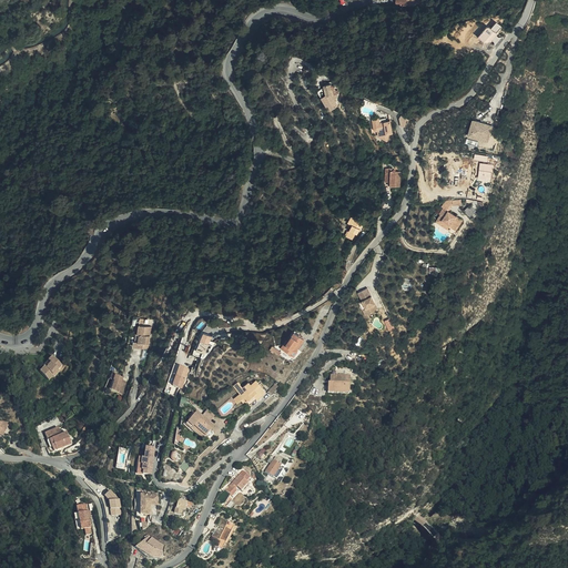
[(489,24),(480,33),(487,40),(500,26),(497,22),(492,28),(489,24)]
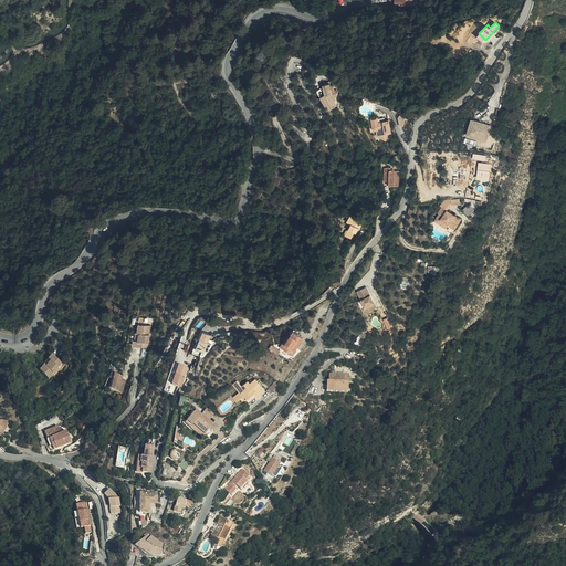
[(385,139),(381,122),(370,123),(370,119),(370,117),(364,119),(366,129),(370,129),(371,130),(370,132),(370,136),(378,140),(385,139)]
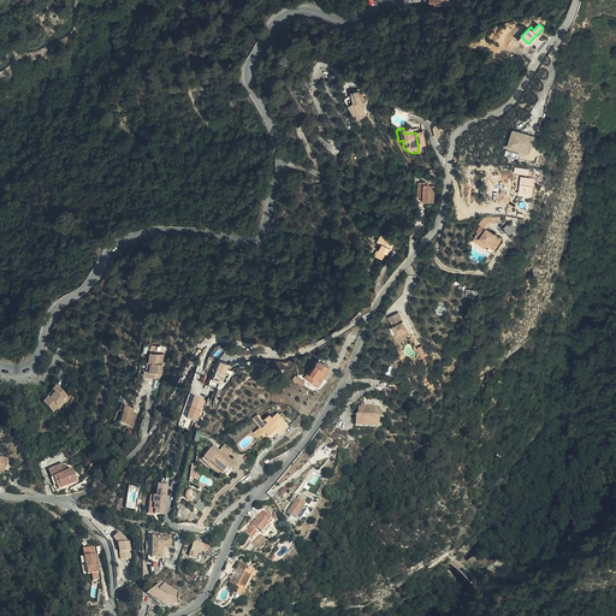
[(516,154),(521,137),(515,135),(501,130),(499,134),(495,148),(516,154)]
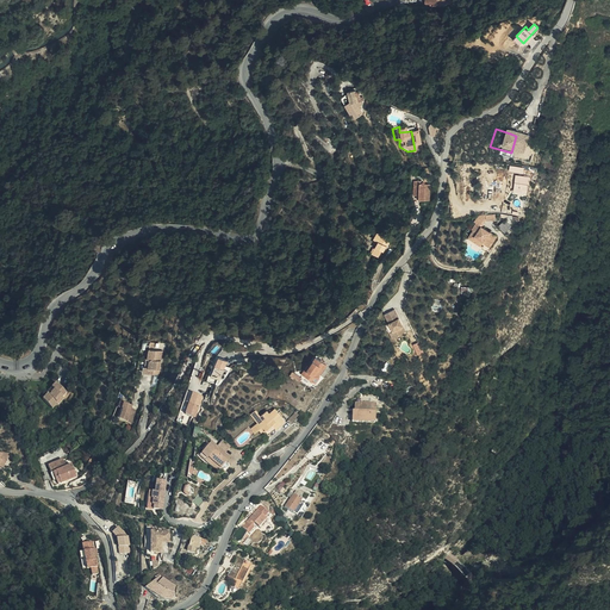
[(410,200),(422,203),(425,187),(417,185),(417,182),(409,180),(406,195),(411,197),(410,200)]
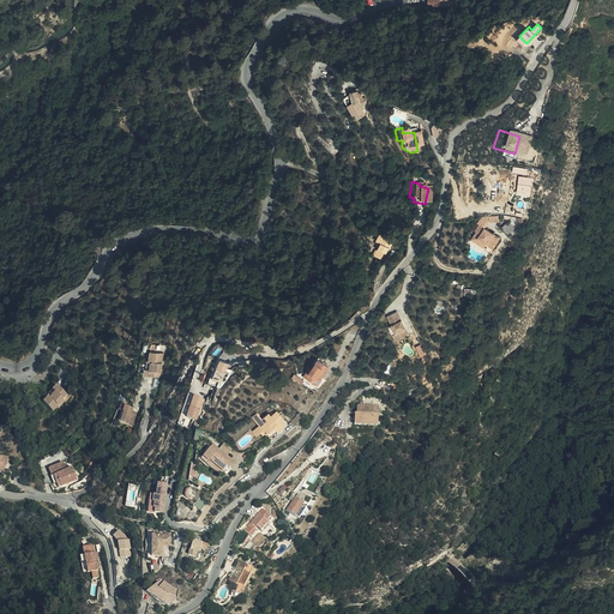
[(510,233),(516,227),(510,221),(504,227),(510,233)]
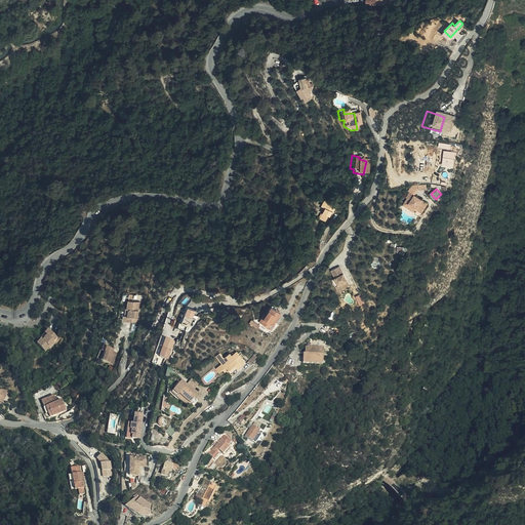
[(429,197),(422,192),(419,196),(425,201),(429,197)]
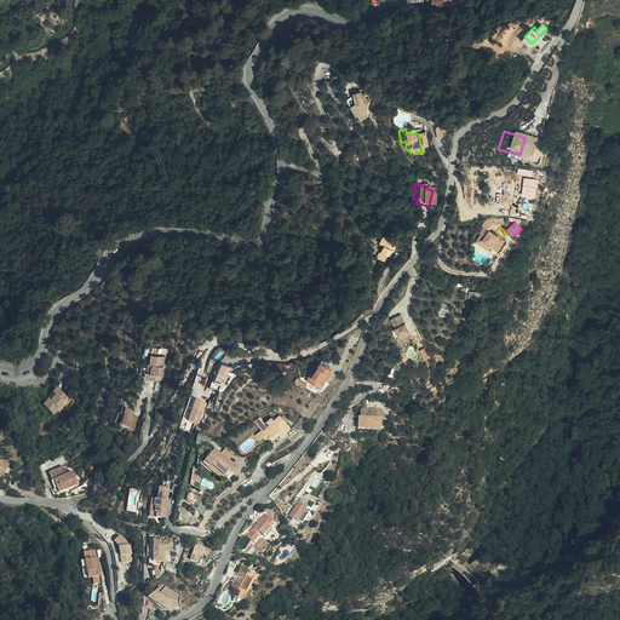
[(465,235),(466,235),(471,237),(469,242),(477,247),(476,250),(484,254),(492,241),(469,228),(465,235)]
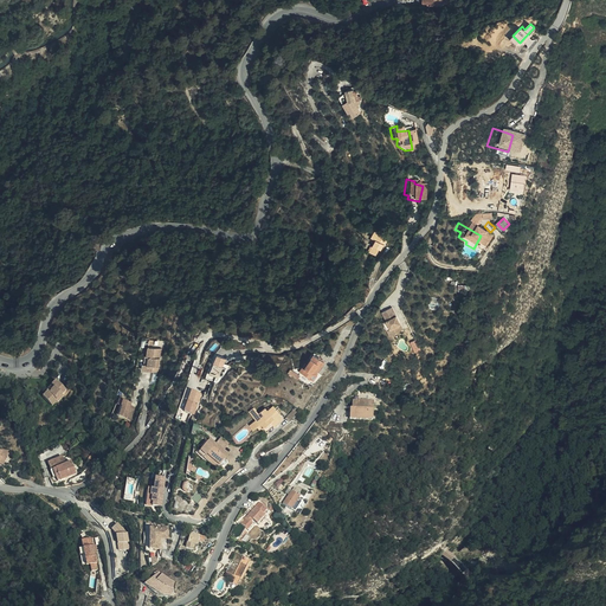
[(461,232),(456,230),(451,238),(464,246),(465,244),(466,242),(458,237),(461,232)]
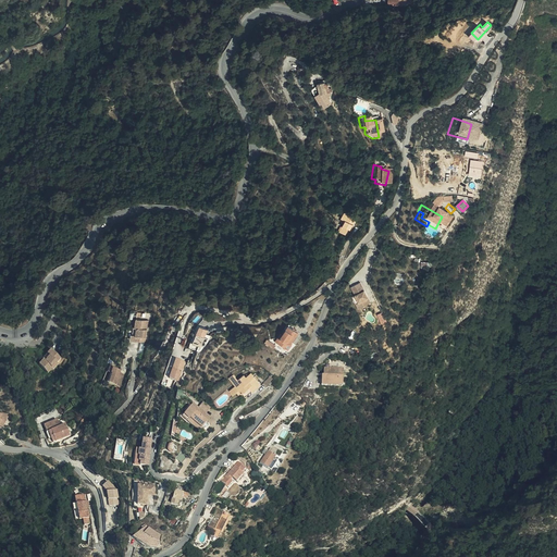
[(344,233),(346,233),(353,222),(342,215),(337,221),(342,224),(335,234),(341,237),(344,233)]
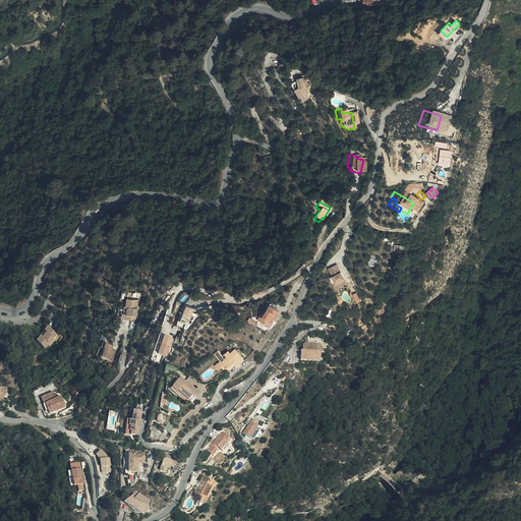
[(330,270),(331,269),(327,259),(317,264),(321,272),(324,278),(328,274),(329,273),(330,270)]
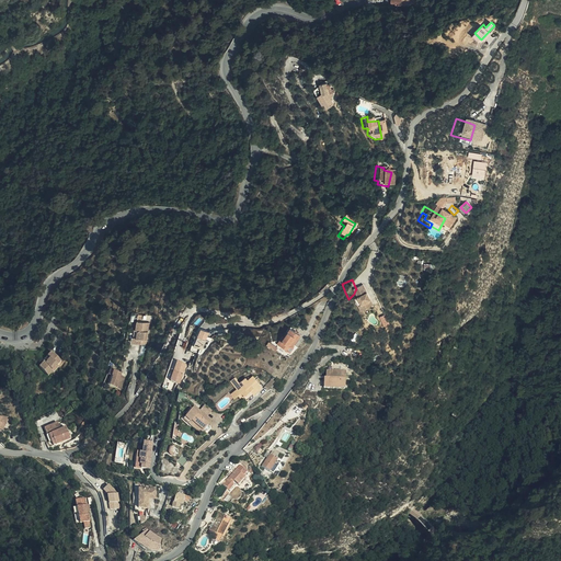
[(352,306),(361,300),(354,294),(353,295),(348,299),(352,306)]
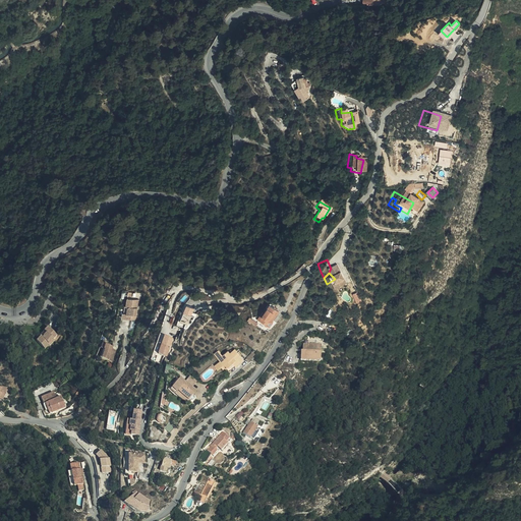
[(185,323),(193,323),(194,304),(185,303),(184,317),(178,317),(178,325),(185,326),(185,323)]
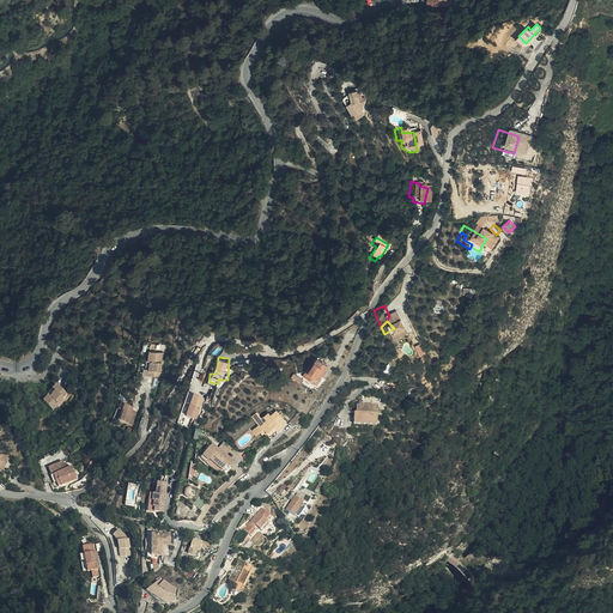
[(150,358),(144,358),(143,377),(150,377),(150,382),(155,383),(157,359),(150,358)]
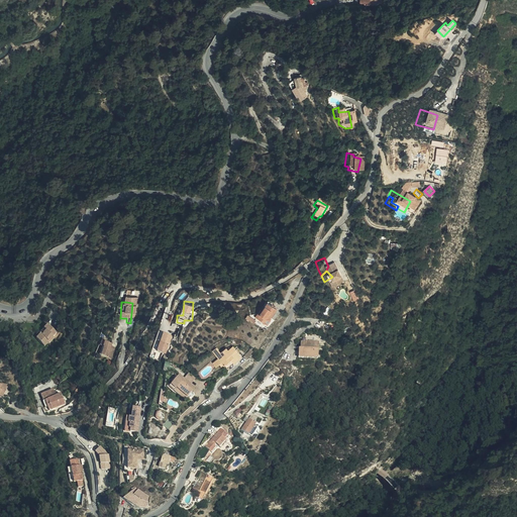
[(261,303),(255,311),(253,316),(254,316),(252,321),(262,326),(266,320),(265,319),(270,309),(261,303)]
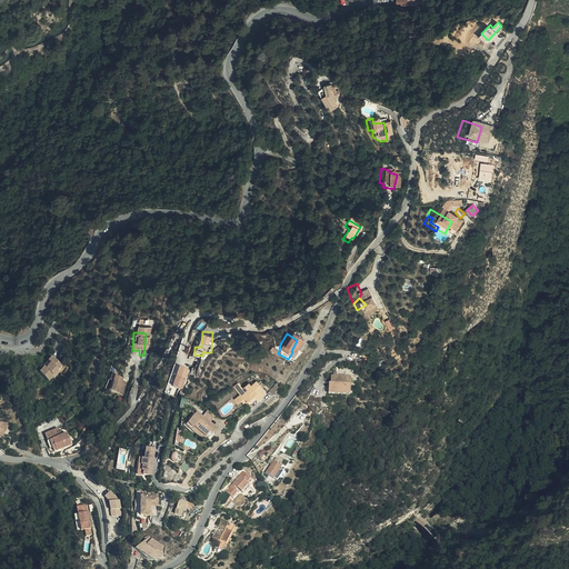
[(266,349),(262,353),(272,358),(275,355),(266,349)]
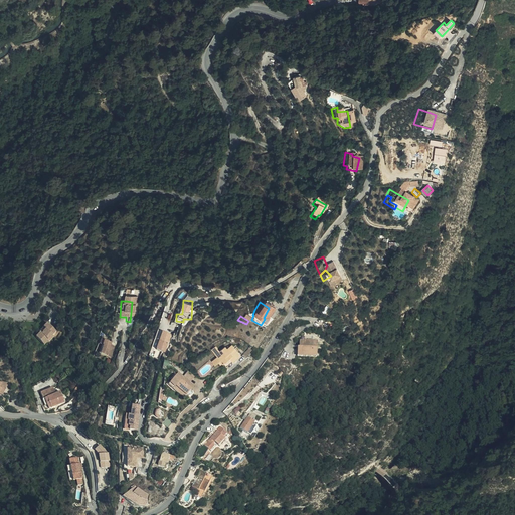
[(49,332),(45,328),(36,337),(44,345),(48,341),(48,340),(53,336),(56,332),(53,328),(49,332)]
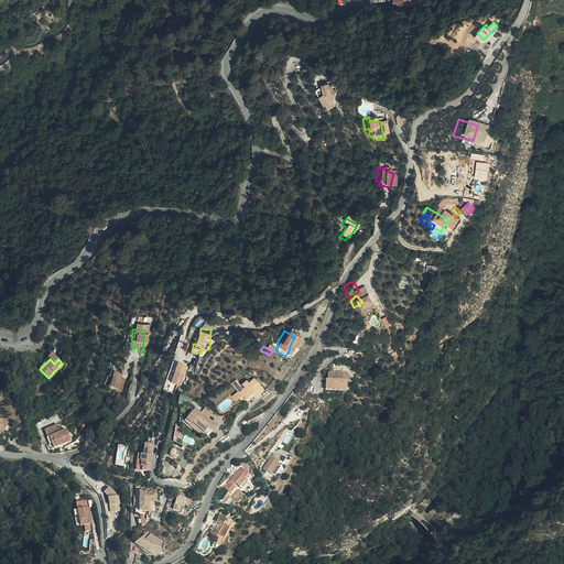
[(173,382),(175,373),(166,370),(163,380),(173,382)]
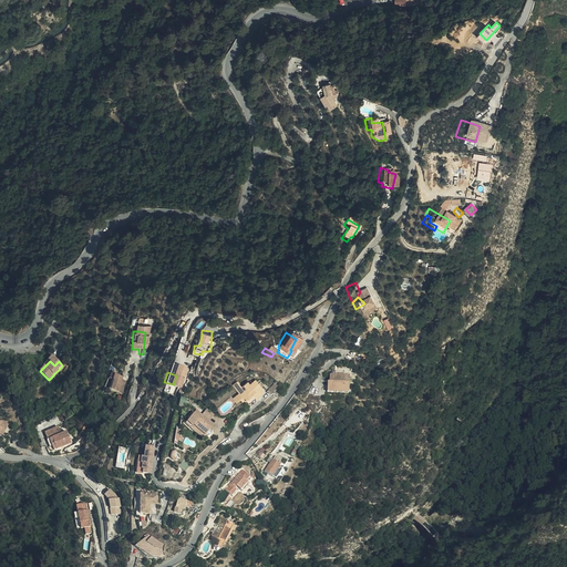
[(109,391),(120,394),(123,384),(119,383),(120,381),(121,379),(113,375),(112,381),(109,391)]
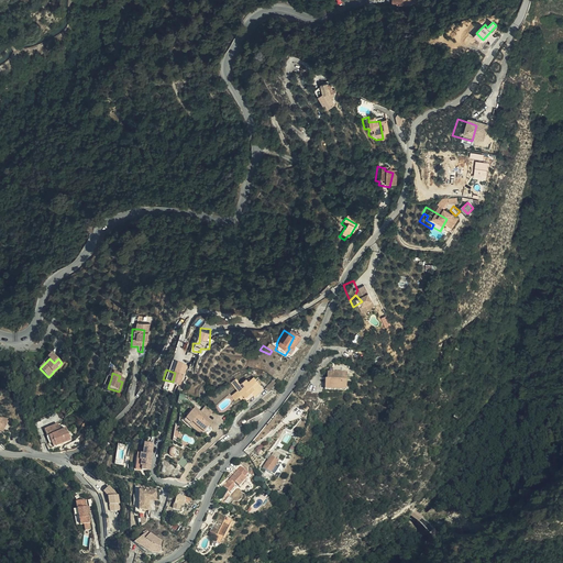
[(318,388),(341,389),(341,375),(321,374),(320,381),(319,381),(318,388)]
